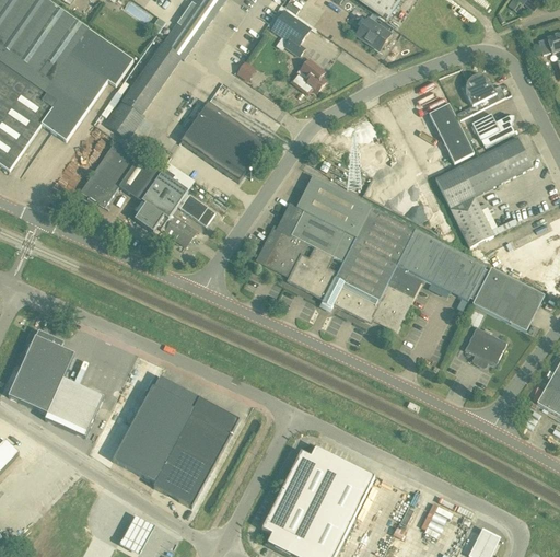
[(66,141),(108,81),(116,86),(133,60),(45,0),(0,0),(0,163),(10,171),(42,125),(66,141)]
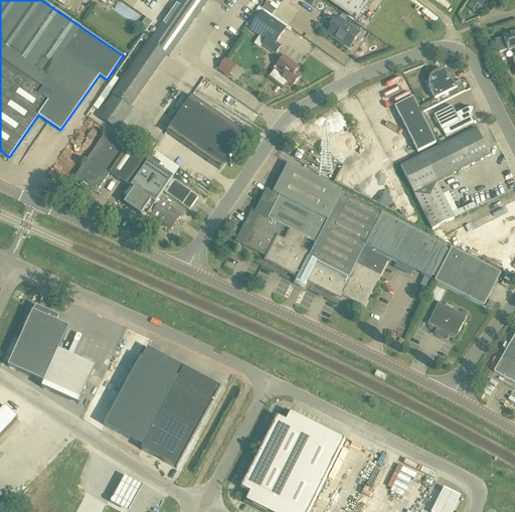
[(169,55),(207,0),(176,0),(98,114),(118,129),(133,107),(131,105),(167,53),(169,55)]
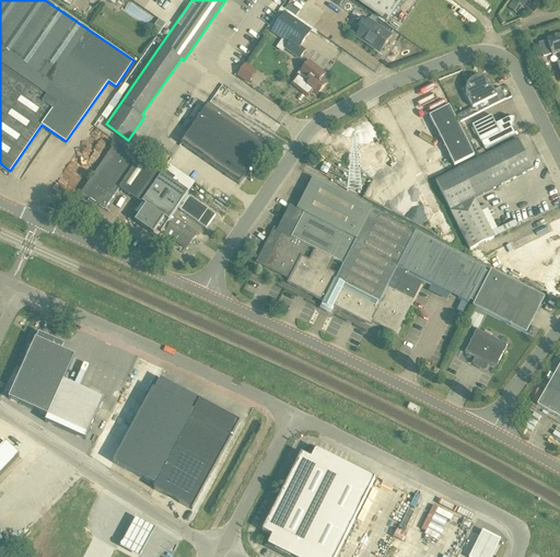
[(359,0),(387,19),(400,0),(359,0)]
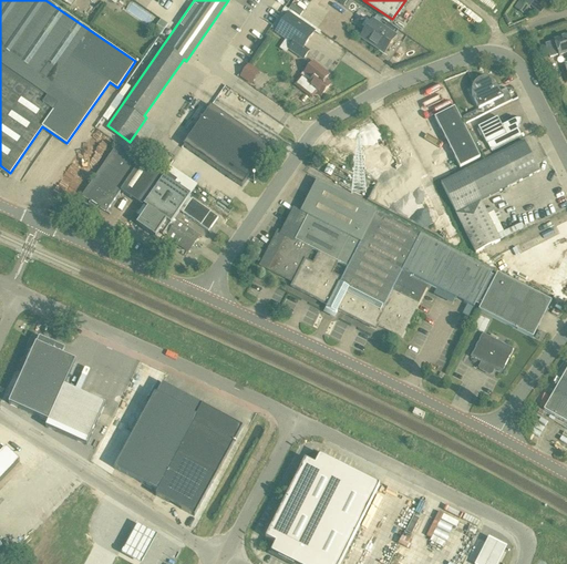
[(316,28),(312,26),(289,10),(288,9),(274,30),(285,38),(291,42),(288,48),(303,58),(310,48),(305,44),(315,29),(316,28)]
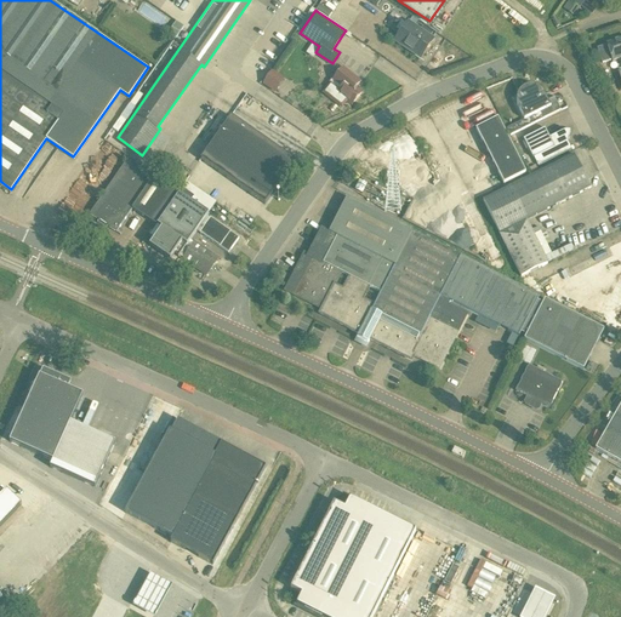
[(421,55),(433,38),(406,21),(396,36),(421,55)]
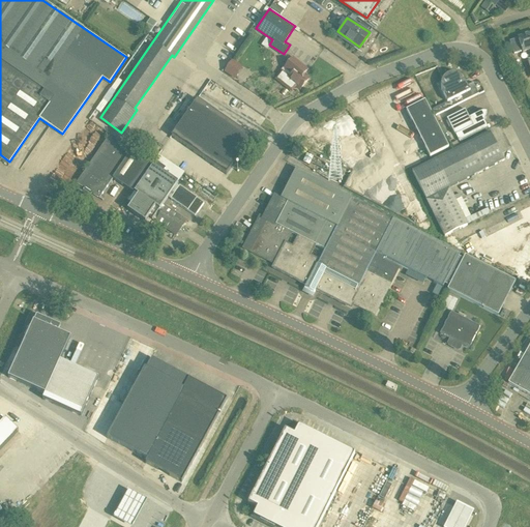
[(529,30),(518,35),(518,36),(509,38),(513,52),(522,49),(523,50),(529,47),(529,30)]
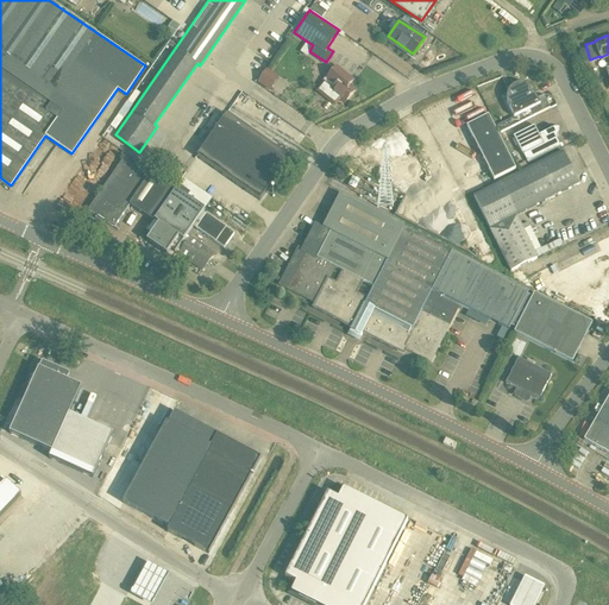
[(263,68),(271,57),(265,52),(257,62),(263,68)]
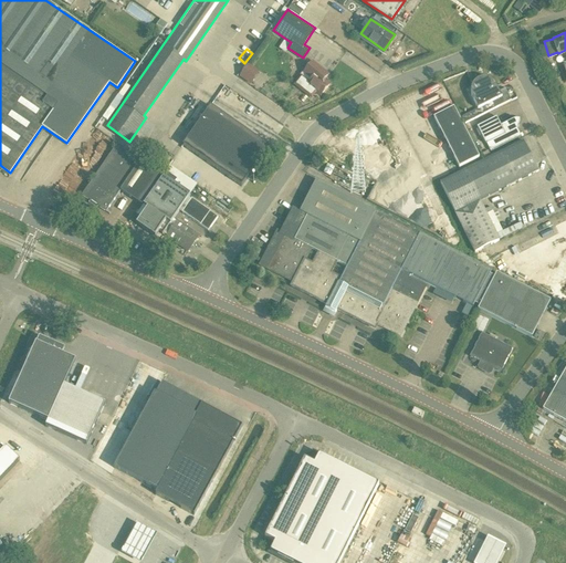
[(313,60),(304,71),(303,70),(293,82),(312,96),(316,90),(321,93),(329,82),(323,77),(328,72),(313,60)]
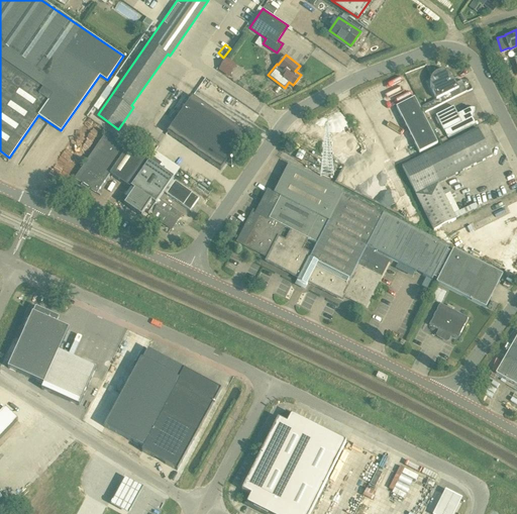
[(229,75),(237,63),(226,56),(218,68),(229,75)]
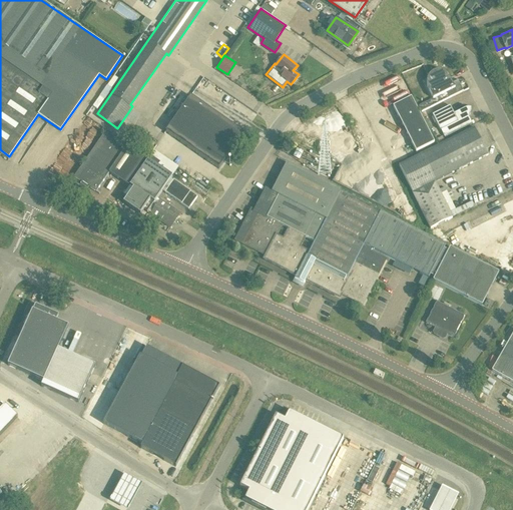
[(460,83),(455,86),(449,75),(448,73),(448,72),(446,71),(444,70),(443,69),(441,68),(439,68),(436,69),(434,69),(432,70),(431,71),(429,73),(428,74),(428,76),(427,78),(427,79),(427,82),(427,84),(436,102),(463,88),(460,83)]
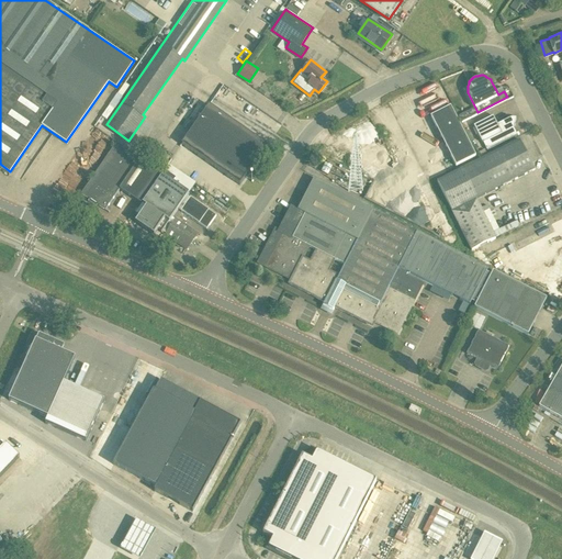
[(189,125),(248,168),(277,129),(217,87),(189,125)]
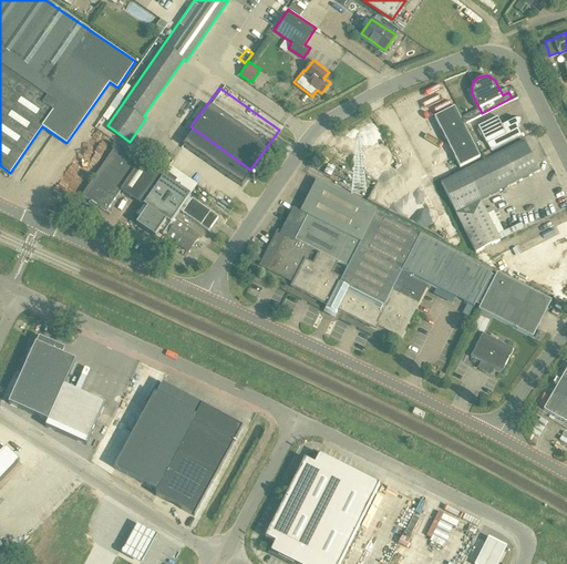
[(460,165),(478,155),(454,105),(434,115),(460,165)]
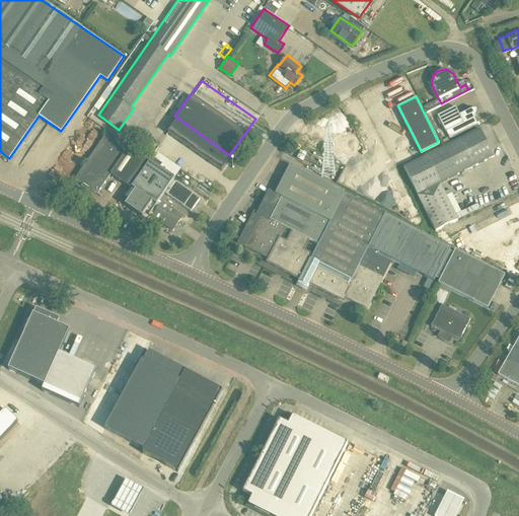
[(445,130),(446,129),(450,137),(477,123),(474,116),(476,106),(474,105),(473,105),(472,105),(470,106),(459,113),(455,104),(437,114),(445,130)]
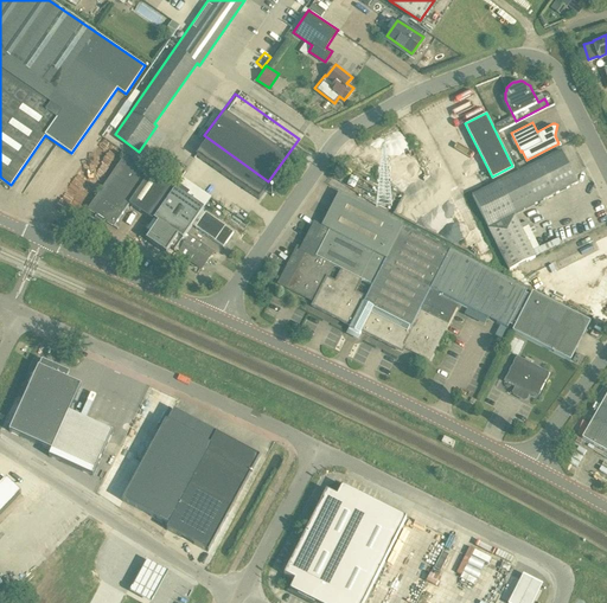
[(404,130),(397,135),(401,141),(409,136),(404,130)]
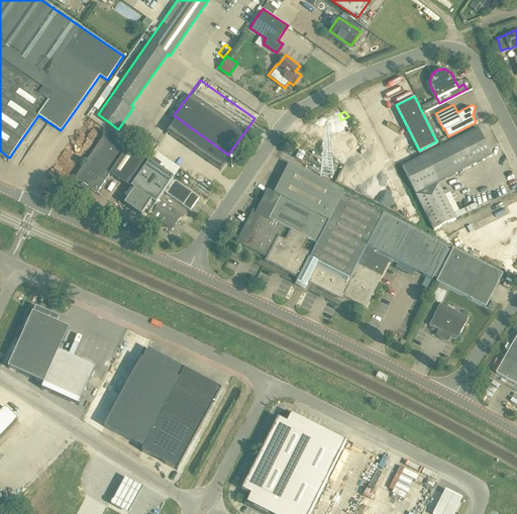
[(78,128),(87,134),(95,123),(86,117),(85,117),(78,128)]
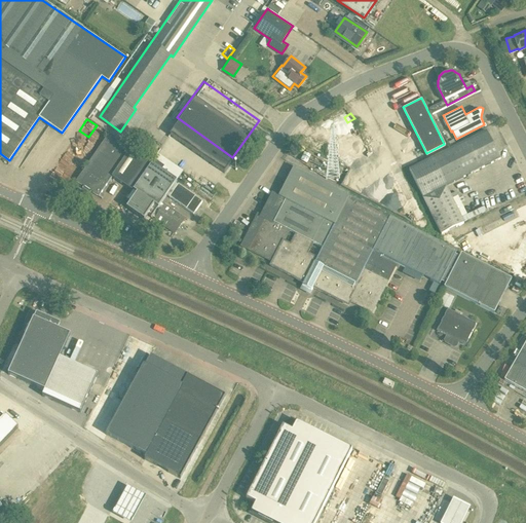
[(486,128),(431,156),(409,167),(423,195),(422,196),(441,232),(464,220),(461,215),(466,212),(457,193),(452,196),(446,184),(500,156),(486,128)]
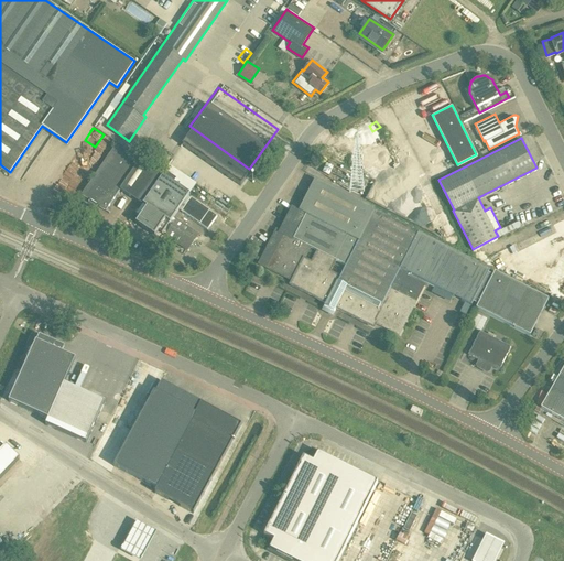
[(140,159),(116,142),(82,192),(106,208),(120,187),(142,202),(161,173),(140,159)]
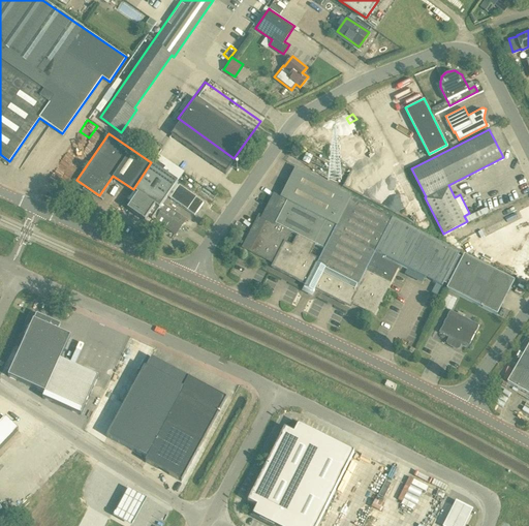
[(163,163),(180,175),(185,167),(159,150),(157,155),(164,160),(163,163)]
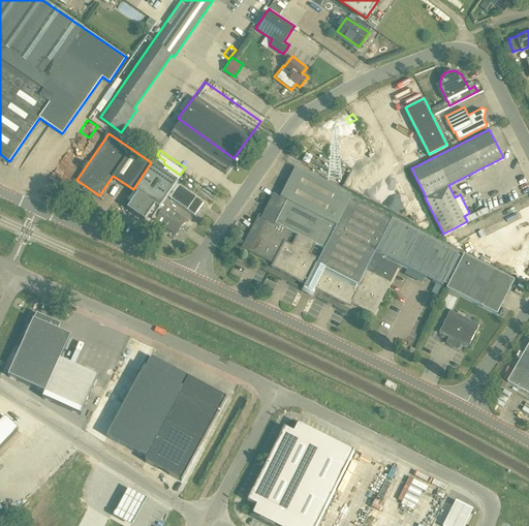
[(308,162),(312,154),(306,151),(302,159),(308,162)]
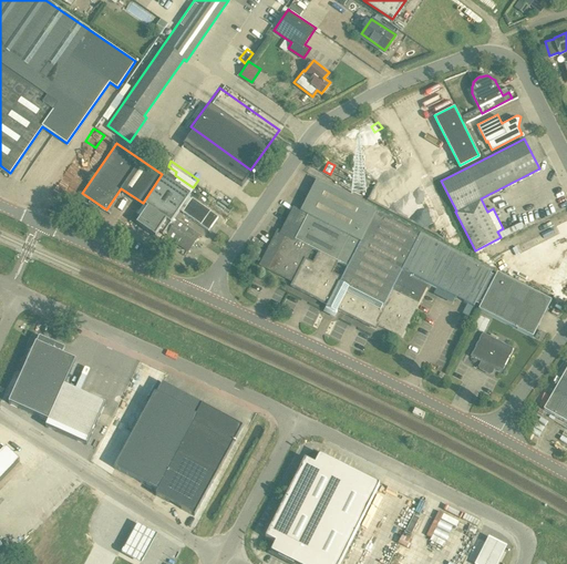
[(163,233),(189,193),(175,183),(177,180),(166,172),(136,214),(140,217),(137,221),(156,233),(160,229),(163,233)]
